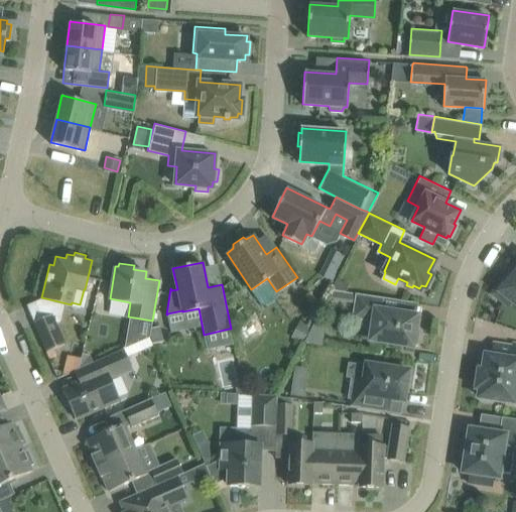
[(509,272),(494,291),(510,304),(513,300),(515,302),(515,269),(512,275),(509,272)]
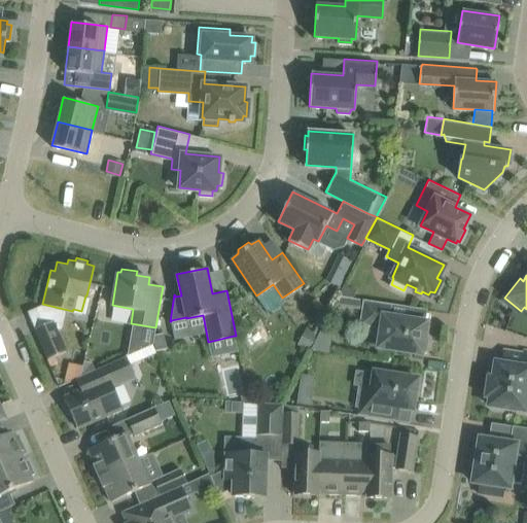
[(344,283),(338,293),(352,297),(356,289),(344,283)]
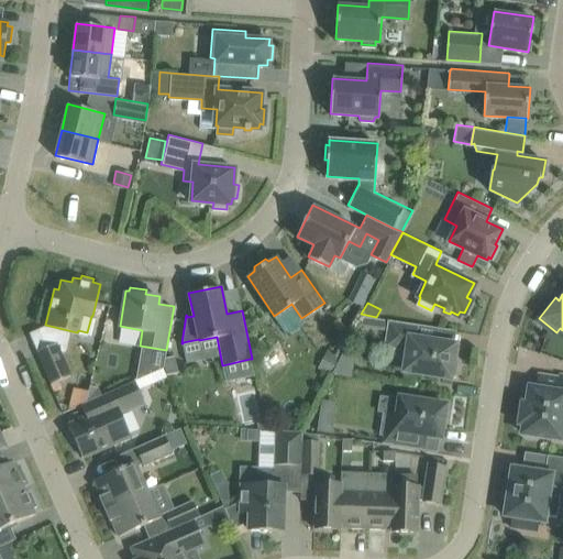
[(418,322),(387,318),(376,317),(361,314),(360,324),(386,328),(384,346),(407,350),(406,355),(415,357),(412,371),(451,376),(451,375),(455,376),(459,359),(453,358),(455,343),(416,337),(418,322)]
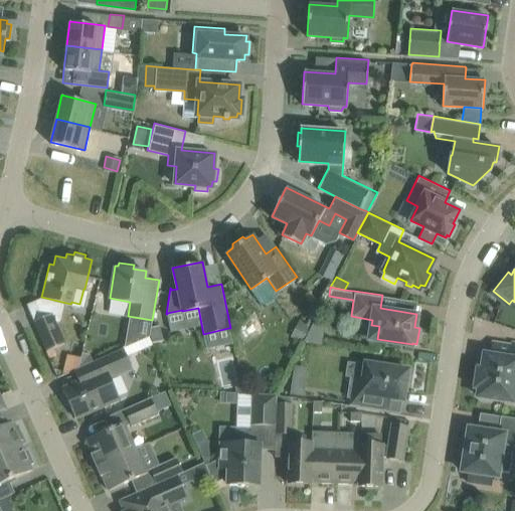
[(51,312),(34,320),(49,356),(56,353),(53,346),(64,341),(51,312)]
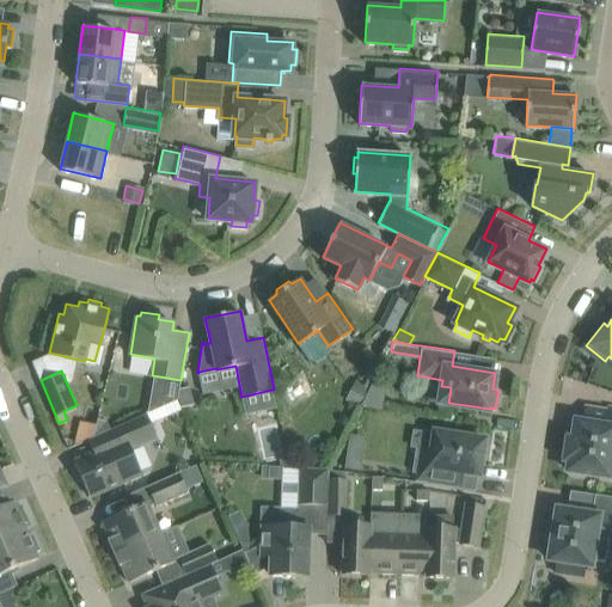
[(369,385),(356,378),(346,398),(359,405),(369,385)]
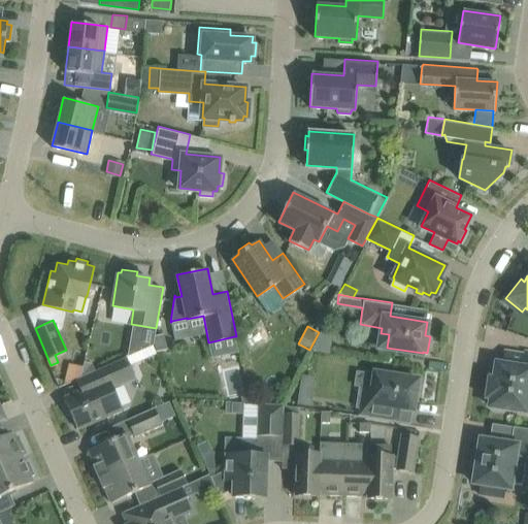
[(234,336),(208,342),(212,358),(237,353),(234,336)]
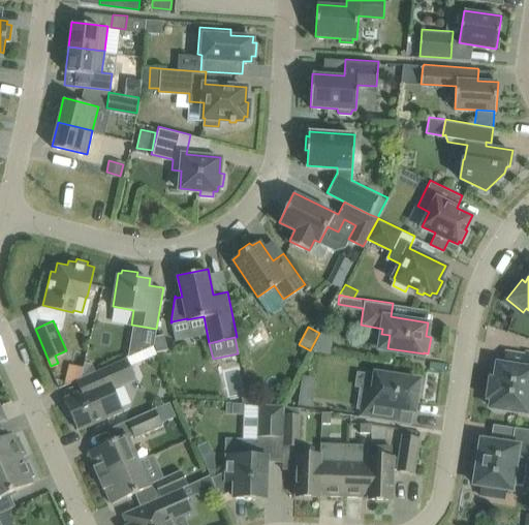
[(132,353),(127,356),(130,365),(157,352),(153,344),(148,346),(132,353)]
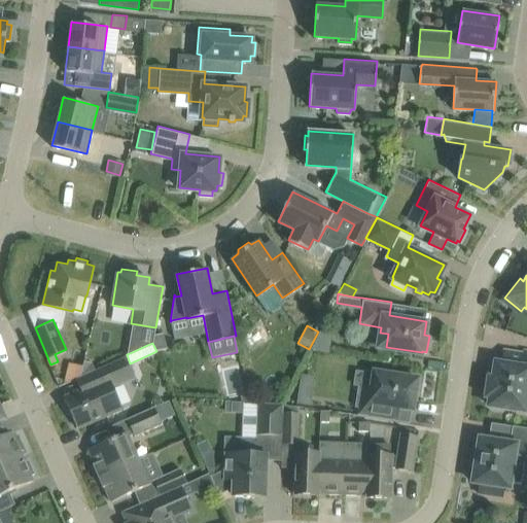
[(526,349),(522,349),(520,364),(495,361),(493,377),(489,376),(486,394),(490,395),(489,404),(524,410),(526,392),(526,349)]
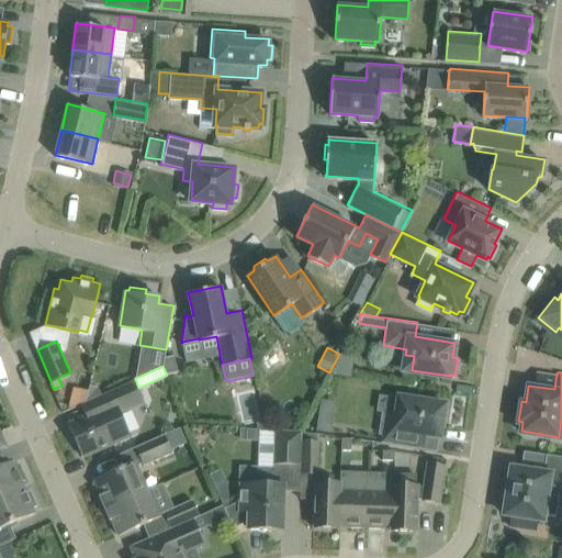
[(76,439),(81,454),(130,433),(120,409),(144,399),(135,378),(80,402),(86,415),(68,423),(70,427),(67,431),(71,439),(76,439)]
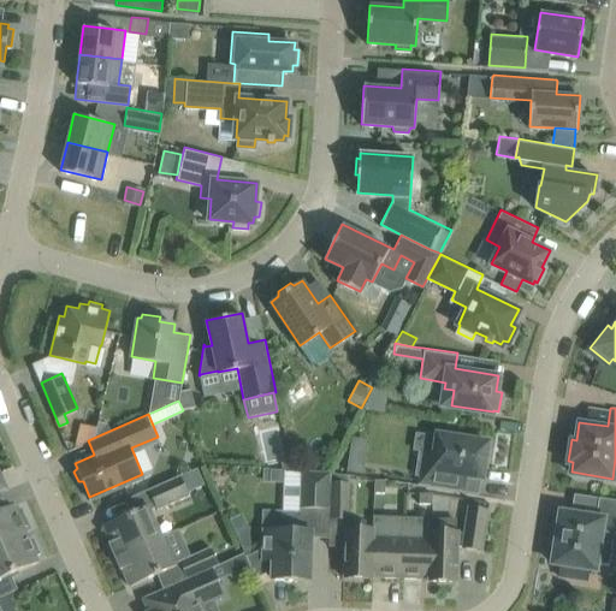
[(419,484),(465,491),(467,475),(483,478),(489,440),(436,432),(433,450),(425,449),(419,484)]
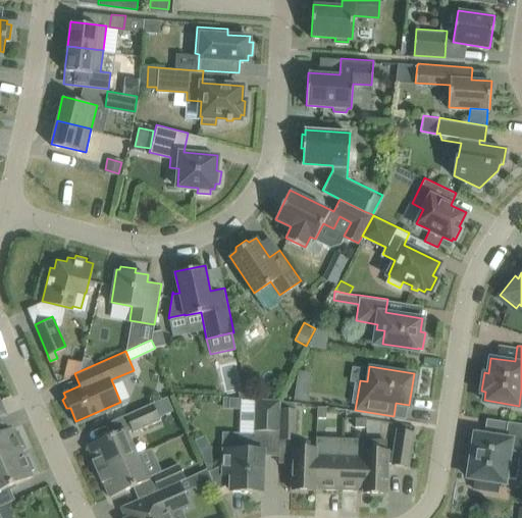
[(280,407),(280,398),(255,398),(254,423),(279,423),(280,407)]
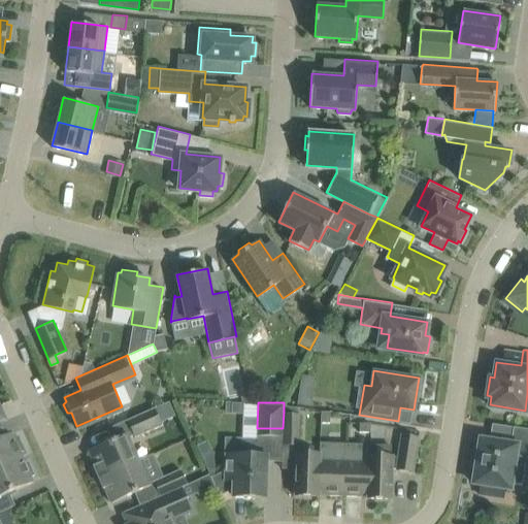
[(155,406),(127,418),(134,435),(162,424),(155,406)]
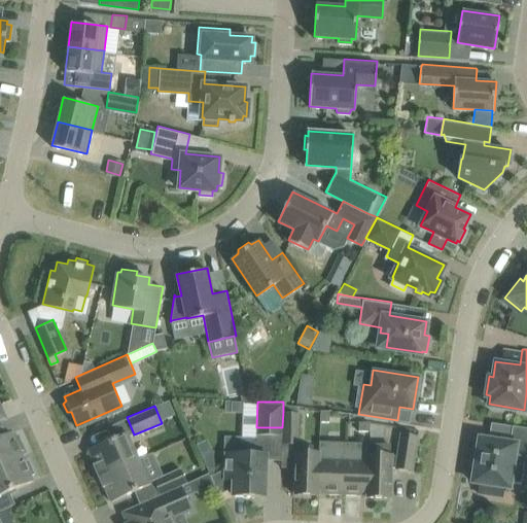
[(320,409),(320,420),(328,420),(329,409),(320,409)]
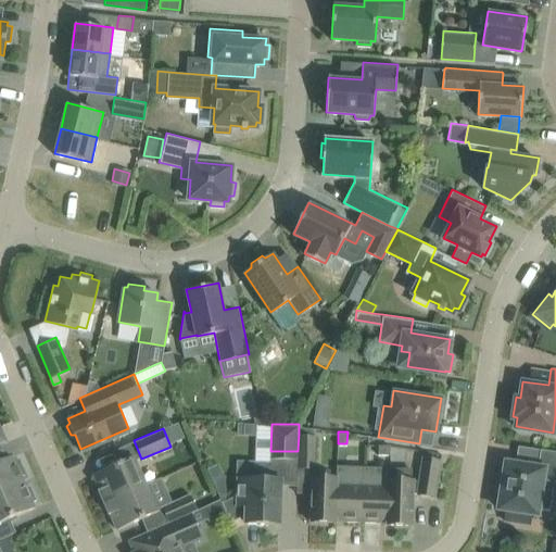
[(315,435),(299,434),(298,451),(297,461),(314,461),(315,435)]
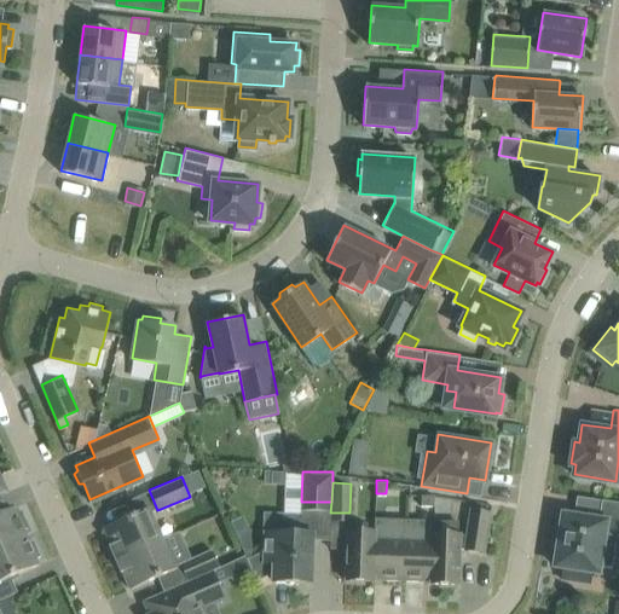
[(421,493),(421,504),(433,505),(434,493),(421,493)]
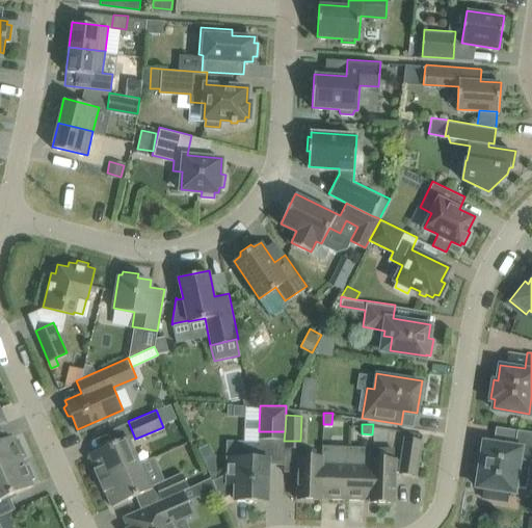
[(531,430),(517,428),(514,446),(484,441),(477,485),(483,486),(482,495),(507,499),(508,490),(514,491),(520,457),(531,459),(531,430)]
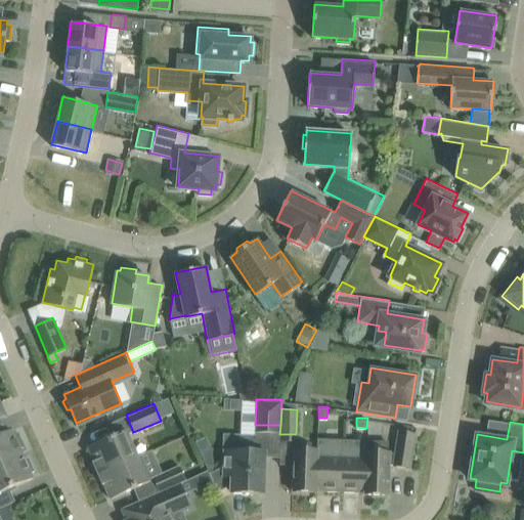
[(0,461),(22,451),(19,446),(23,444),(17,432),(13,433),(11,428),(0,432),(0,461)]
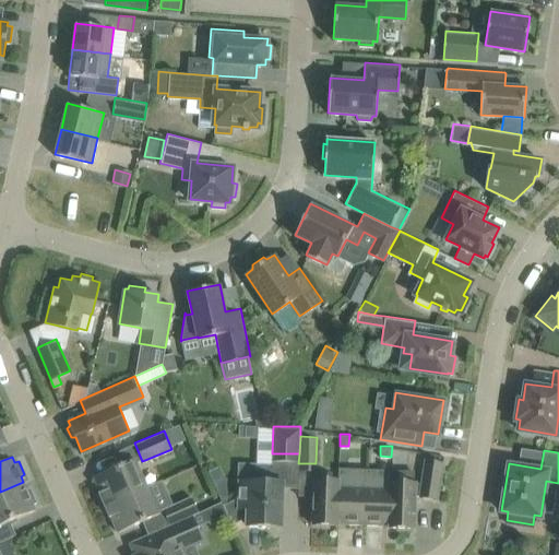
[(104,504),(146,485),(134,458),(94,475),(100,491),(98,492),(104,504)]
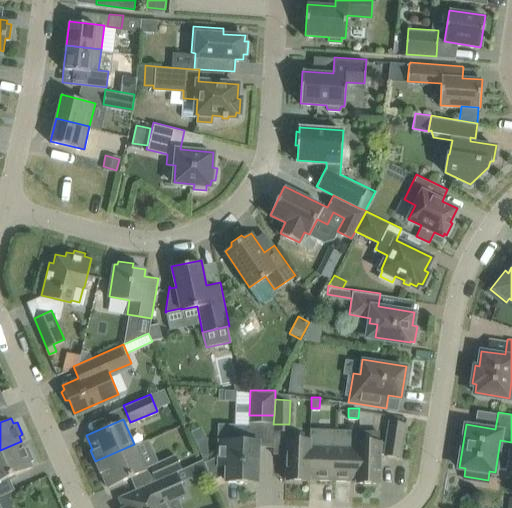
[(356,481),(379,482),(380,469),(380,454),(380,452),(384,453),(400,456),(405,423),(389,420),(386,441),(358,440),(356,479),(356,481)]
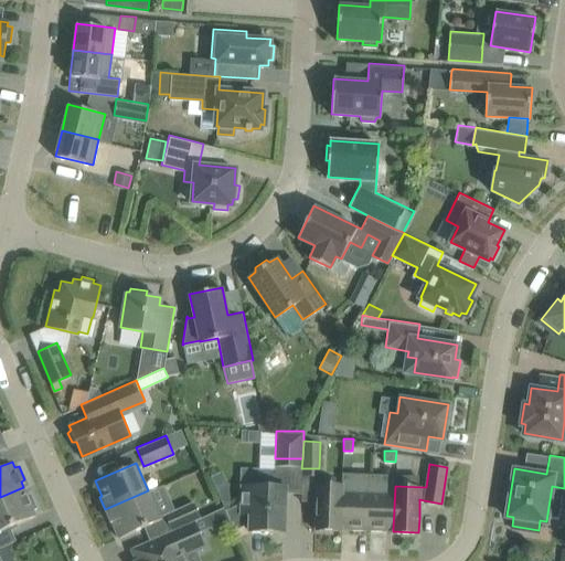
[(242,503),(242,511),(251,511),(251,524),(249,529),(273,530),(280,530),(284,530),(284,528),(284,525),(286,470),(272,469),(243,469),(243,485),(242,503)]
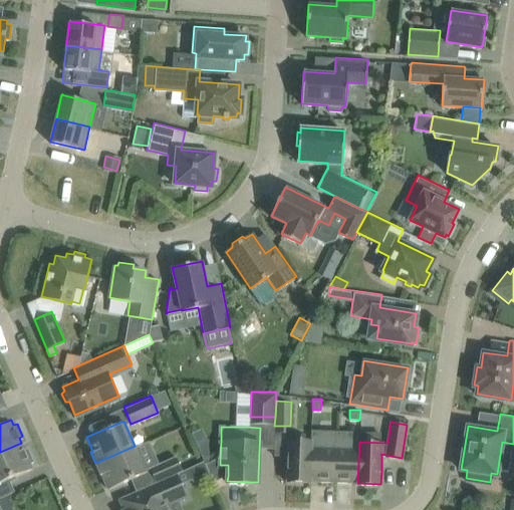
[(333,480),(335,430),(311,429),(310,440),(311,440),(309,479),(310,479),(333,480)]
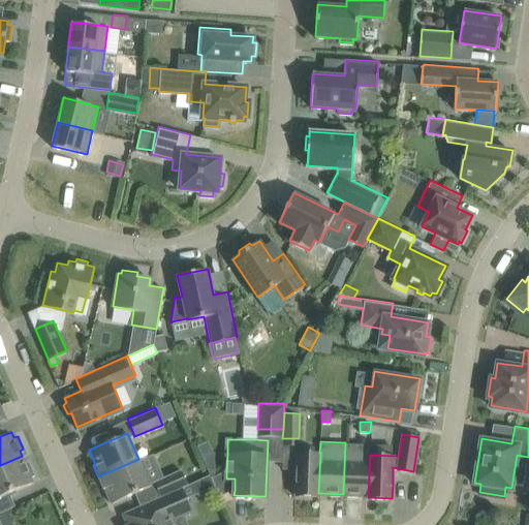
[(371,443),(370,443),(345,442),(343,494),(368,495),(370,455),(371,443)]
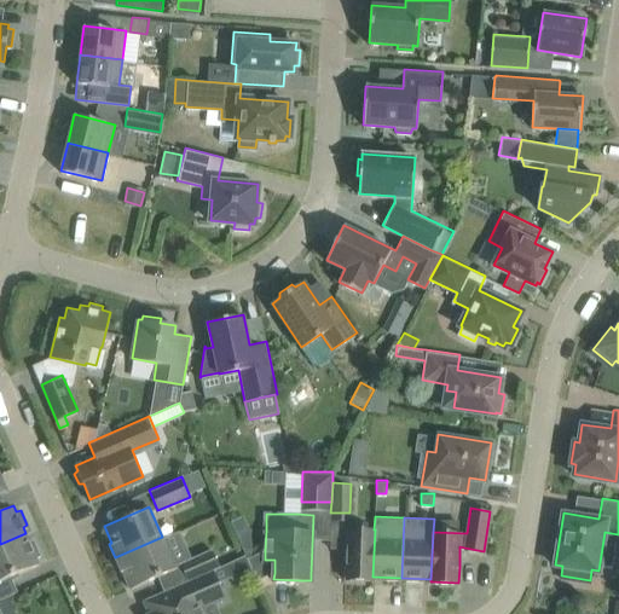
[(372,577),(375,529),(374,529),(347,529),(347,545),(346,545),(346,563),(346,579),(374,579),(374,577),(372,577)]
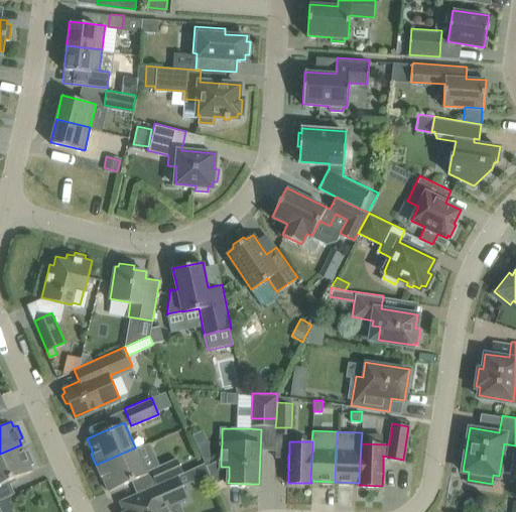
[(0,483),(31,469),(29,464),(33,462),(27,449),(23,451),(21,444),(0,454),(0,483)]
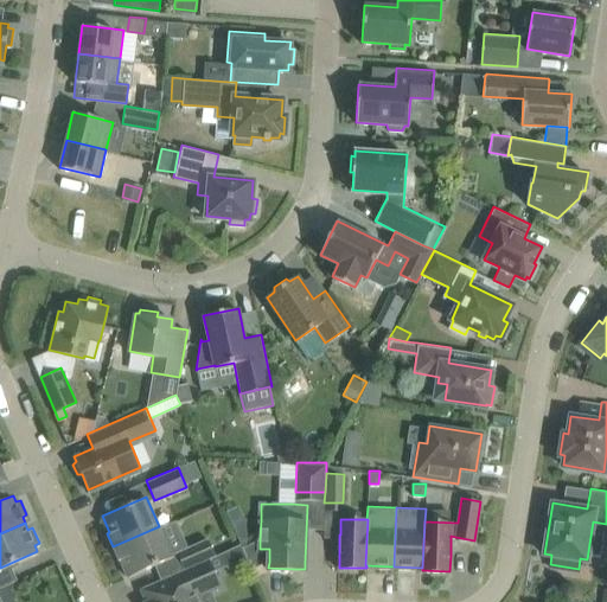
[(159,526),(113,546),(119,559),(121,559),(128,575),(171,556),(159,526)]
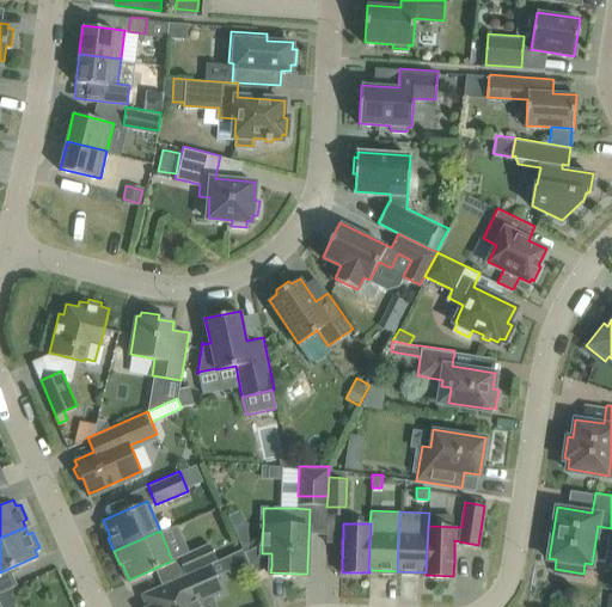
[(209,541),(178,556),(185,572),(210,562),(216,558),(209,541)]
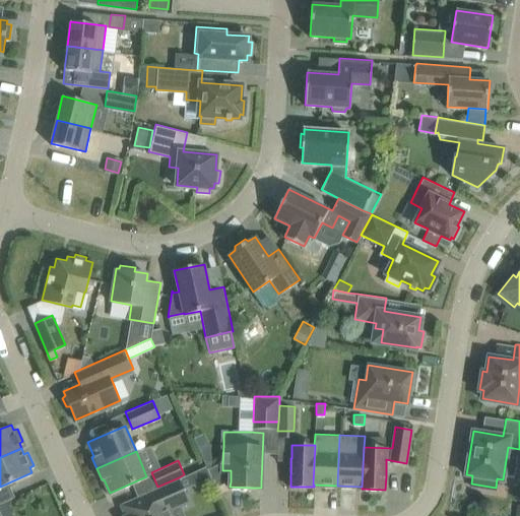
[(222,462),(206,469),(210,479),(214,488),(231,481),(231,470),(222,470),(222,462)]
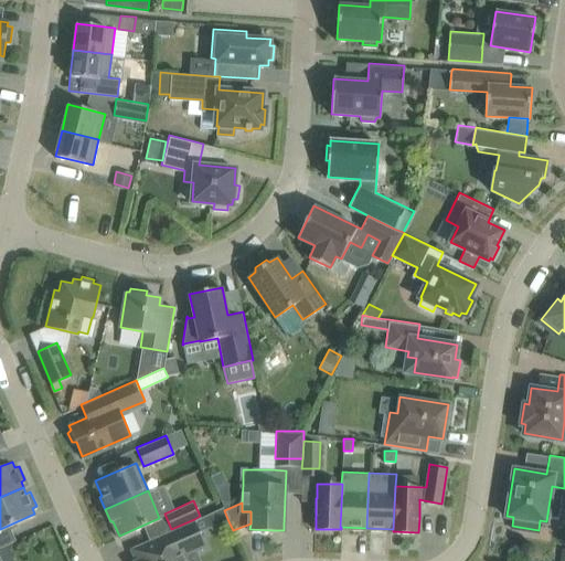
[(200,516),(194,519),(200,531),(210,527),(211,529),(228,521),(224,510),(222,506),(200,516)]
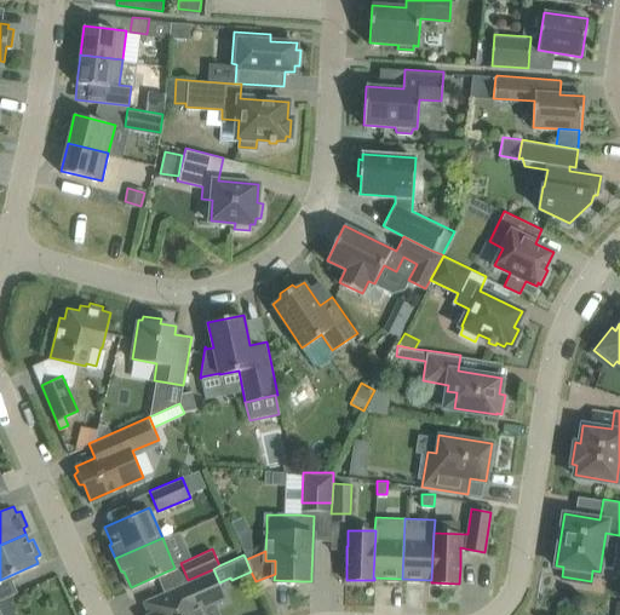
[(147,598),(143,601),(143,602),(149,614),(147,614),(206,614),(202,607),(225,597),(219,582),(213,569),(188,580),(166,590),(147,598)]
